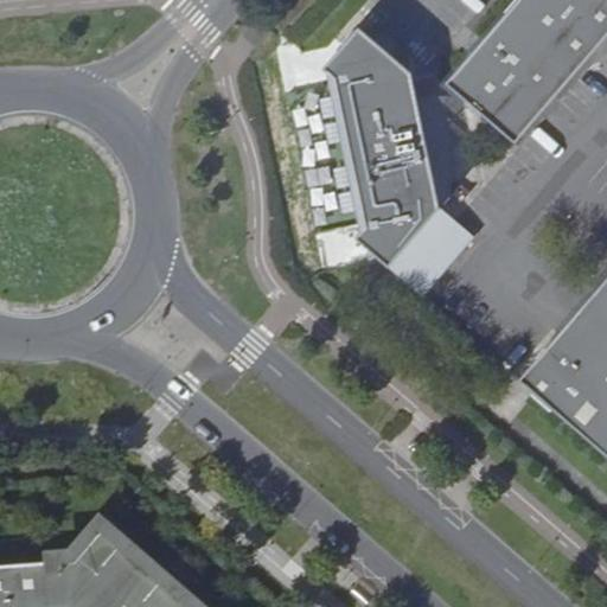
[(606,0),(516,0),(443,84),(513,145),(606,36),(606,0)]
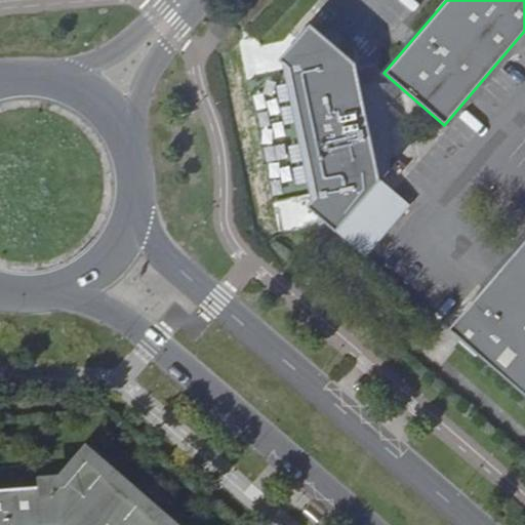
[(310,24),(279,59),(284,64),(289,69),(316,197),(312,202),(307,207),(364,256),(408,206),(378,180),(387,171),(389,146),(388,122),(380,91),(364,95),(362,87),(356,63),(310,24)]
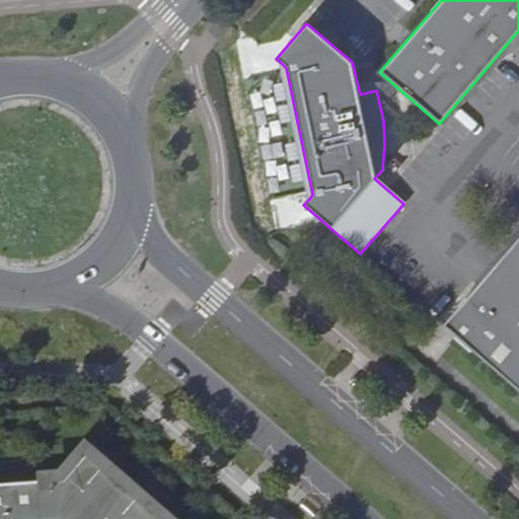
[(286,68),(281,63),(308,200),(312,195),(286,68)]
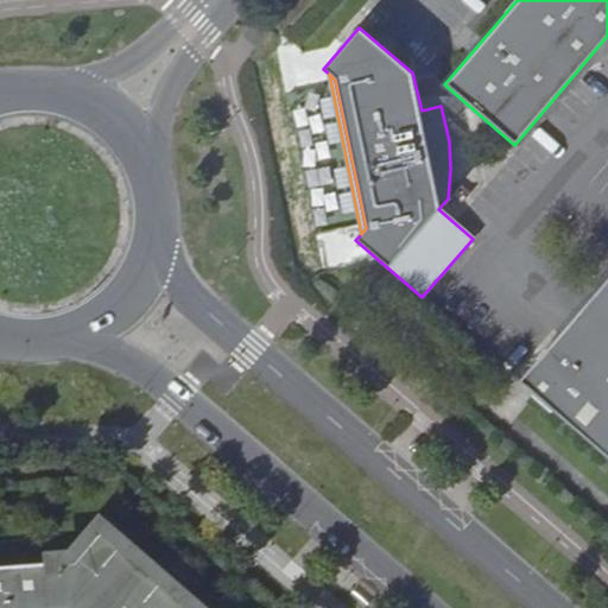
[(438,96),(419,101),(422,111),(441,106),(449,141),(456,140),(451,120),(438,96)]
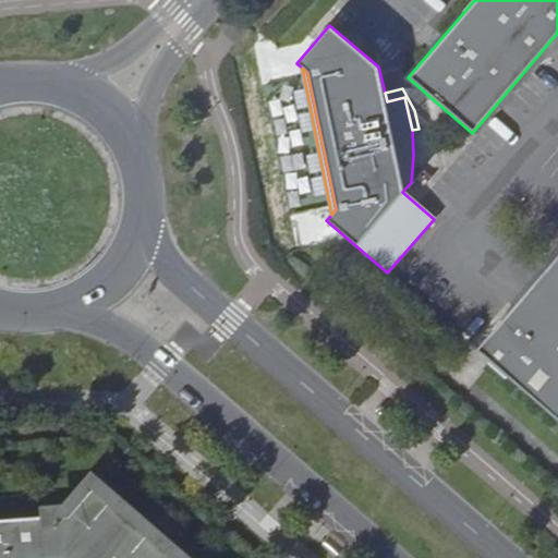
[(557,253),(493,329),(497,334),(480,353),(557,421),(557,253)]
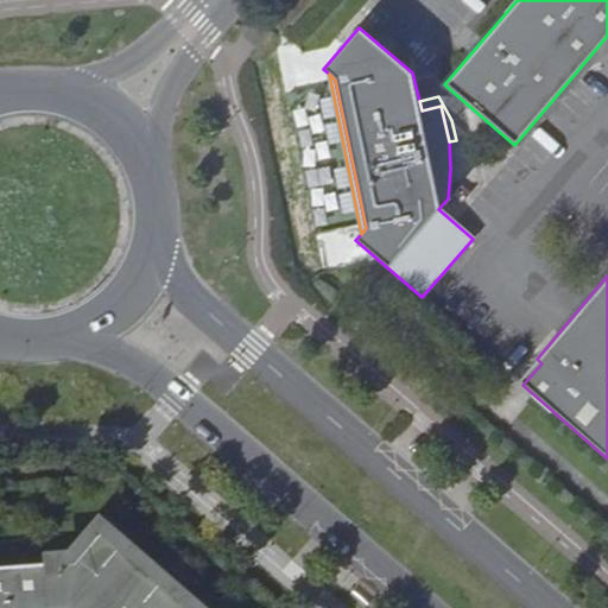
[(0,567),(0,607),(191,607),(101,530),(74,562),(0,567)]
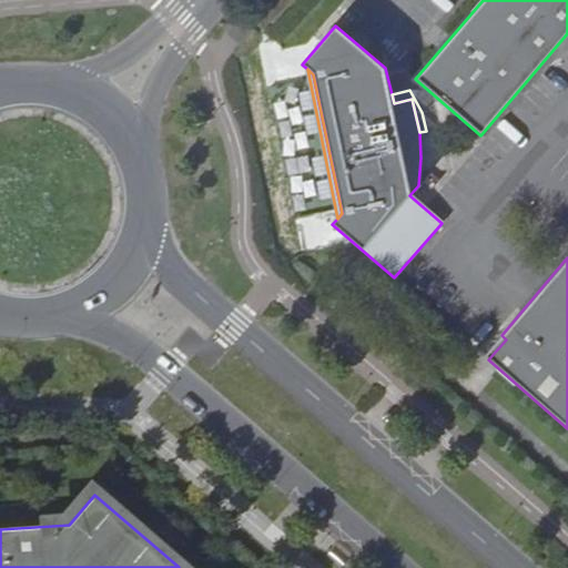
All buildings are outlined.
